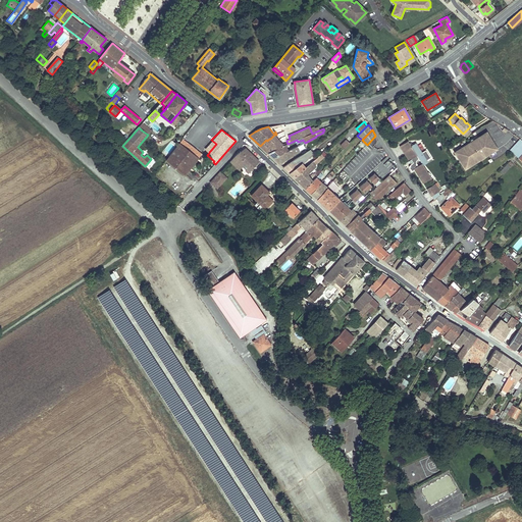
[(487,132),(479,137),(483,145),(486,144),(487,146),(485,147),(488,153),(489,154),(498,149),(487,132)]
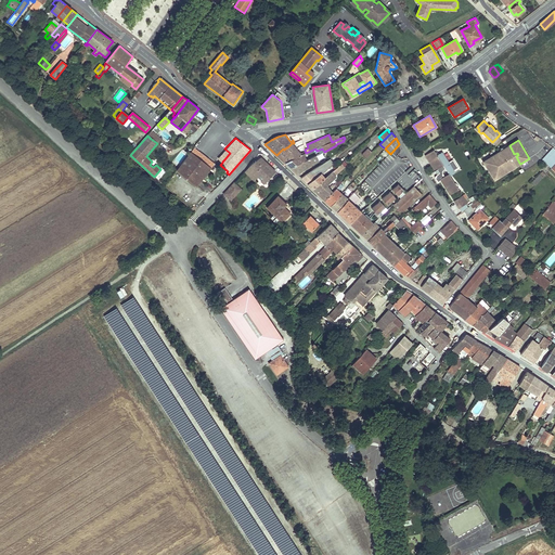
[(285,163),(300,155),(293,144),(294,143),(292,143),(287,147),(286,147),(284,150),(283,149),(276,155),(285,163)]
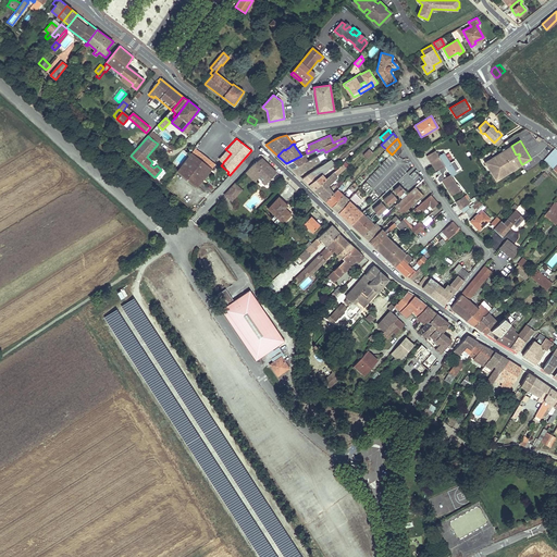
[(508,150),(504,152),(503,151),(490,160),(491,161),(489,162),(490,164),(487,166),(494,177),(496,176),(498,178),(500,176),(502,177),(514,171),(512,169),(521,163),(518,157),(520,156),(519,153),(516,155),(511,146),(507,149),(508,150)]
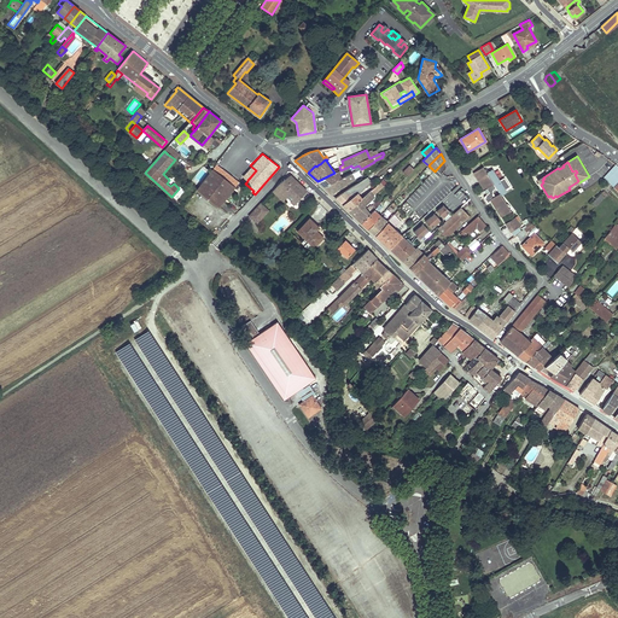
[(216,165),(198,190),(219,207),(238,182),(216,165)]
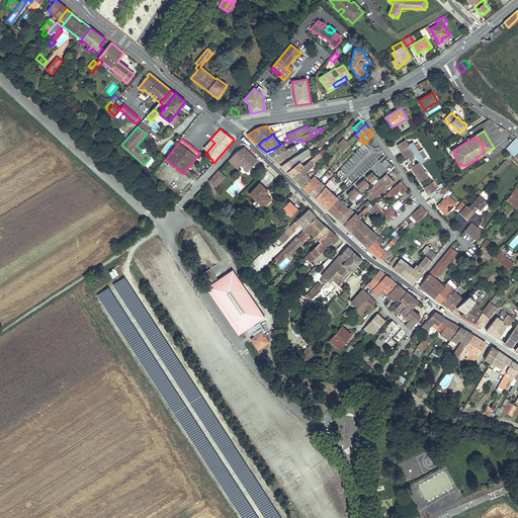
[(209,139),(205,145),(209,149),(214,143),(209,139)]
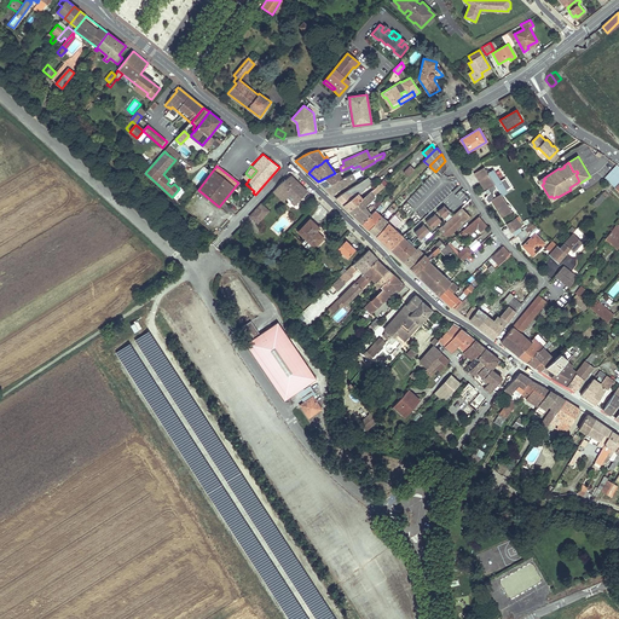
[(408,177),(415,169),(410,166),(404,173),(408,177)]
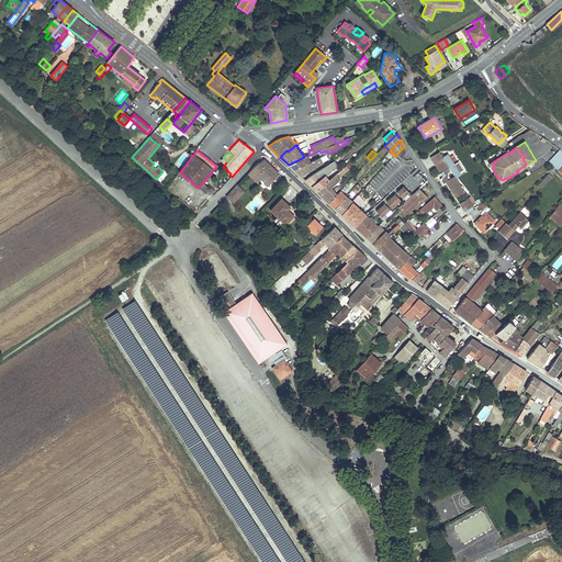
[(561,173),(561,153),(559,150),(549,161),(552,164),(551,164),(558,170),(561,173)]
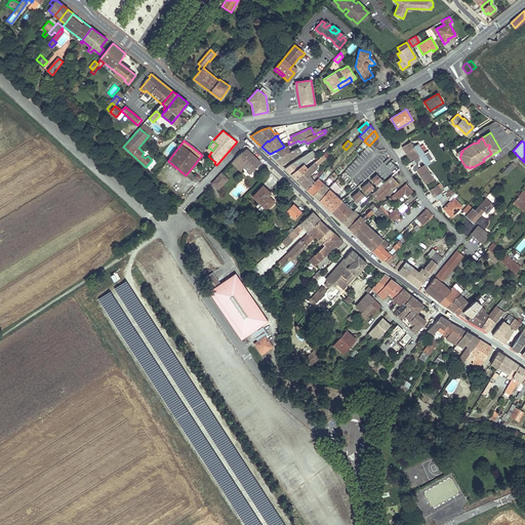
[(430,180),(433,177),(435,177),(432,173),(431,173),(426,166),(425,164),(430,161),(434,159),(429,151),(425,154),(418,144),(413,147),(410,142),(402,147),(409,158),(411,157),(415,163),(413,164),(411,167),(414,172),(417,170),(426,185),(430,182),(430,180)]
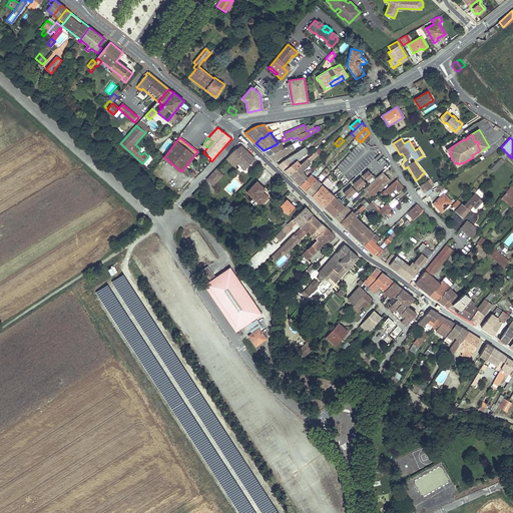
[(269,155),(283,148),(280,142),(278,143),(264,150),(269,155)]
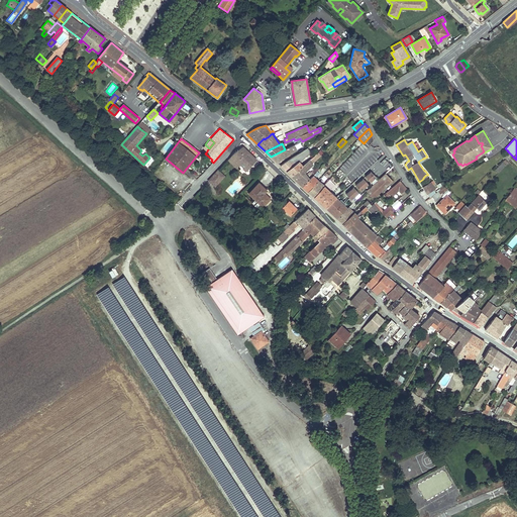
[(315,149),(318,152),(320,150),(324,146),(321,144),(315,149)]
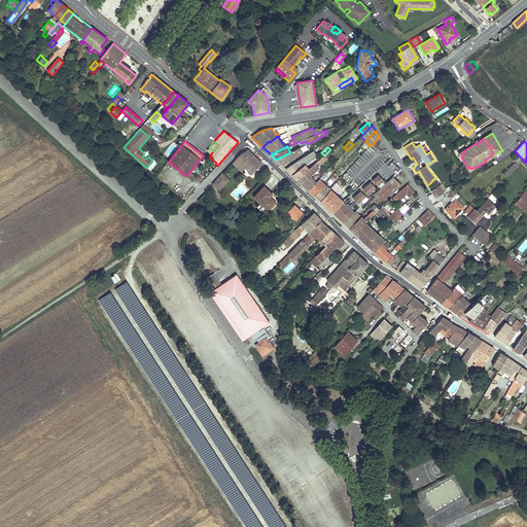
[(290,152),(276,160),(282,166),(303,152),(300,148),(290,152)]
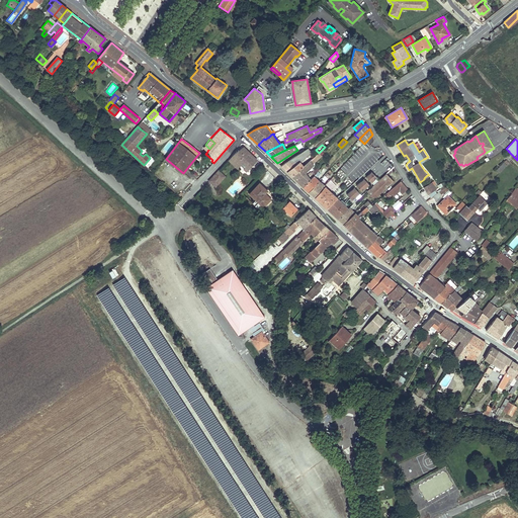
[(257,160),(243,147),(236,153),(232,157),(241,166),(247,171),(257,160)]
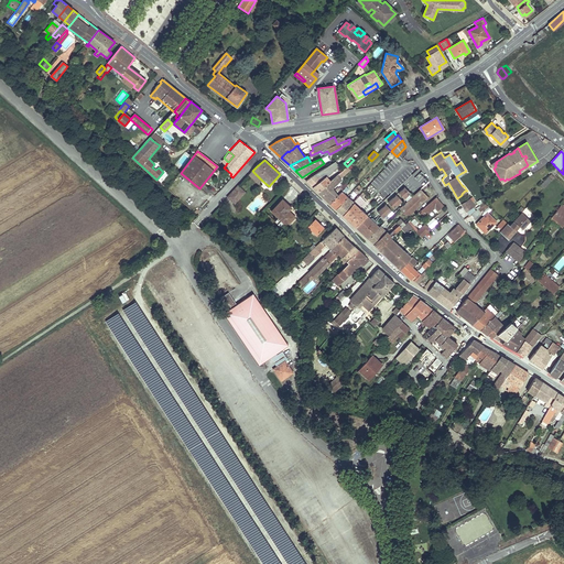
[(317,192),(331,181),(327,177),(338,167),(335,161),(306,181),(317,192)]
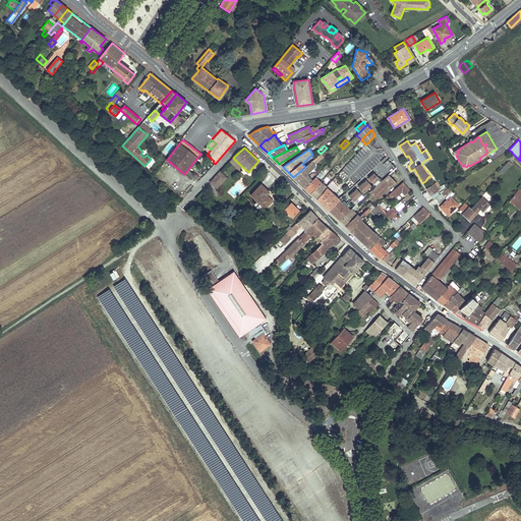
[(313,164),(320,158),(323,156),(322,155),(321,154),(310,163),(305,167),(293,177),(304,188),(312,180),(309,177),(306,174),(315,166),(313,164)]
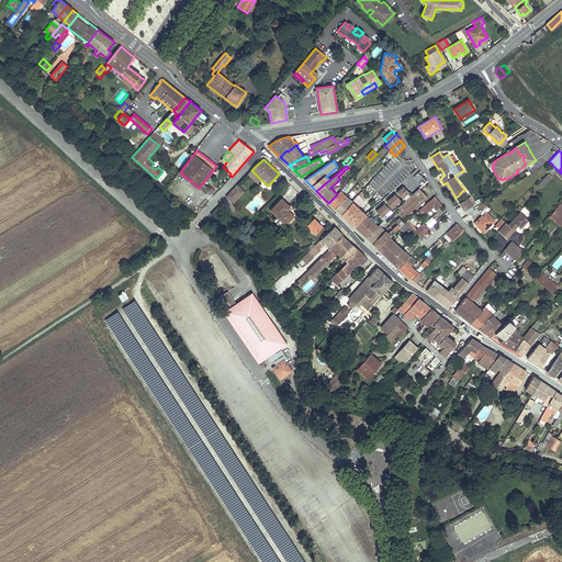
[(248,175),(258,183),(261,180),(251,170),(248,175)]
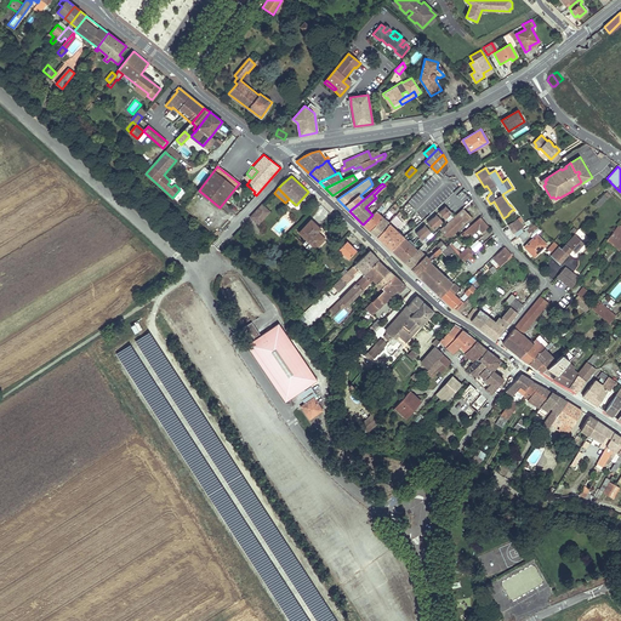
[(376,198),(383,192),(381,188),(374,195),(376,198)]
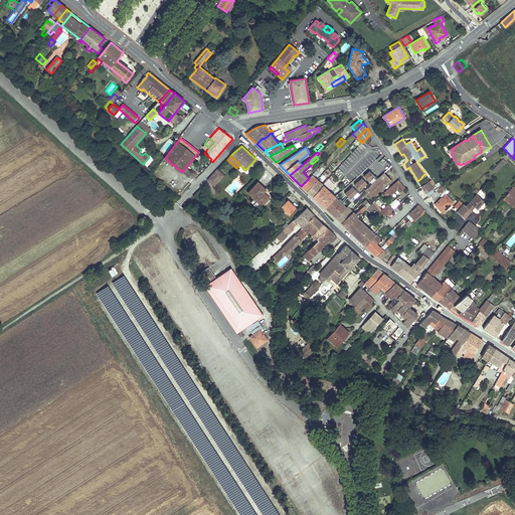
[(503,164),(501,161),(493,169),(496,171),(503,164)]
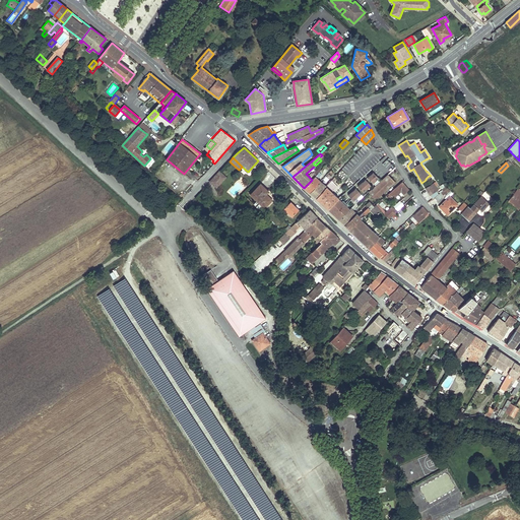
[(322,174),(320,172),(317,175),(312,180),(304,188),(310,193),(320,182),(317,179),(322,174)]
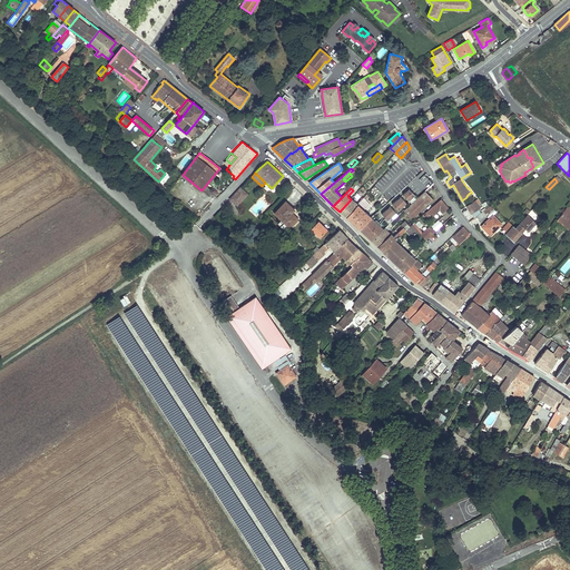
[(411,204),(416,199),(413,196),(414,195),(409,189),(403,195),(411,204)]
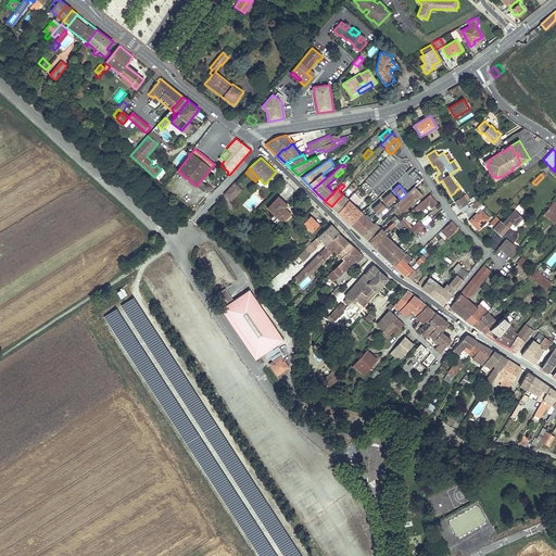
[(238,193),(231,187),(222,198),(228,204),(238,193)]
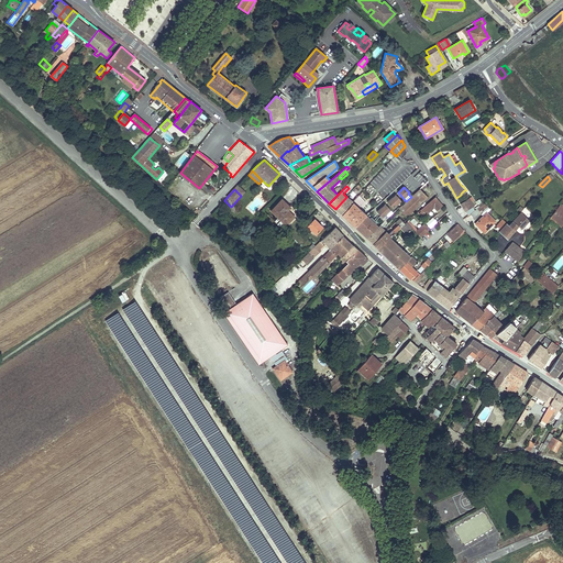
[(427,197),(420,189),(411,197),(406,201),(399,208),(405,214),(409,213),(427,197)]
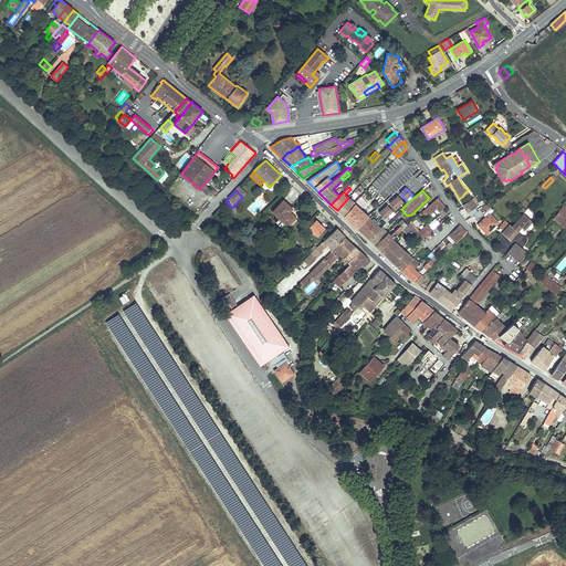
[(367,195),(365,192),(356,202),(355,203),(344,216),(356,228),(368,217),(362,209),(367,203),(363,199),(367,195)]
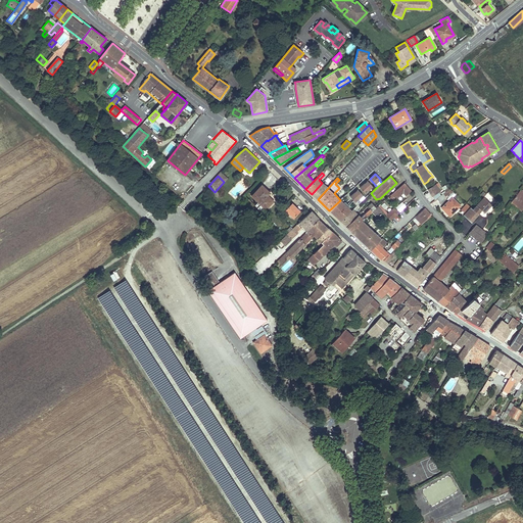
[(351,189),(358,184),(351,178),(346,183),(351,189)]
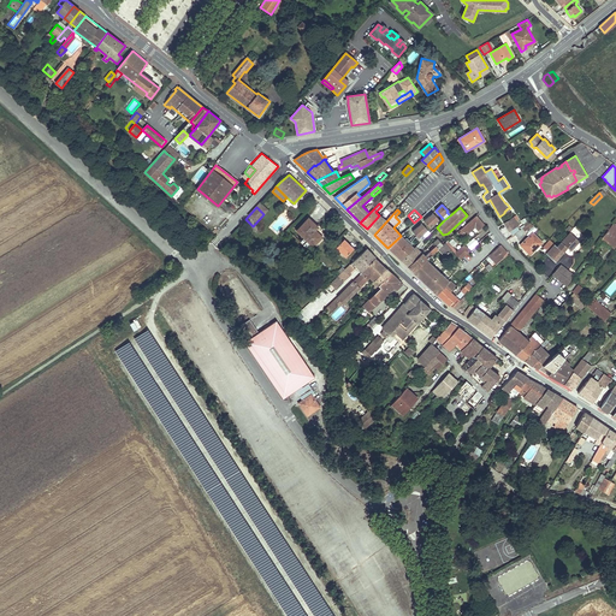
[(433,213),(424,221),(430,227),(439,220),(433,213)]
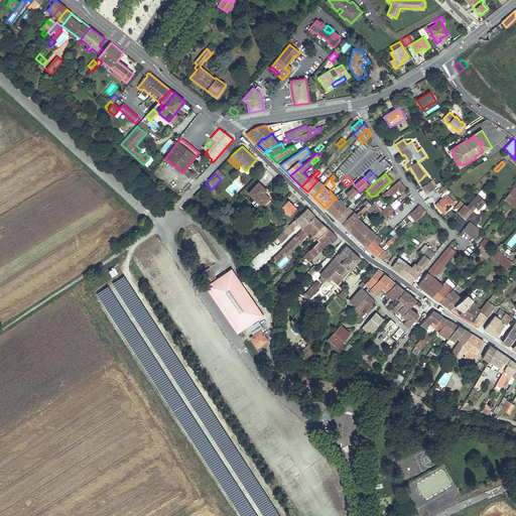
[(325,184),(317,180),(307,191),(313,197),(324,185),(325,184)]
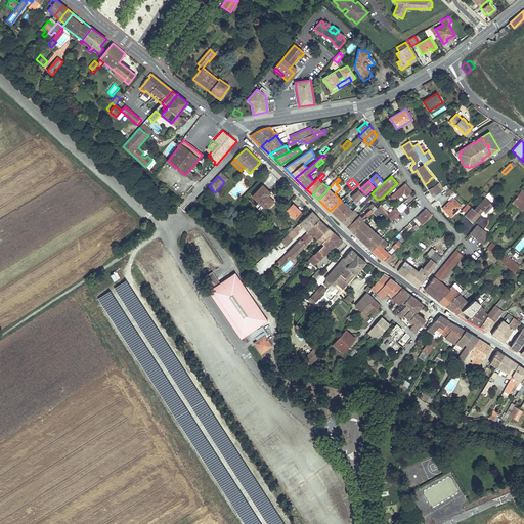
[(411,191),(405,183),(391,195),(392,197),(389,199),(393,203),(395,201),(402,194),(404,193),(406,195),(411,191)]
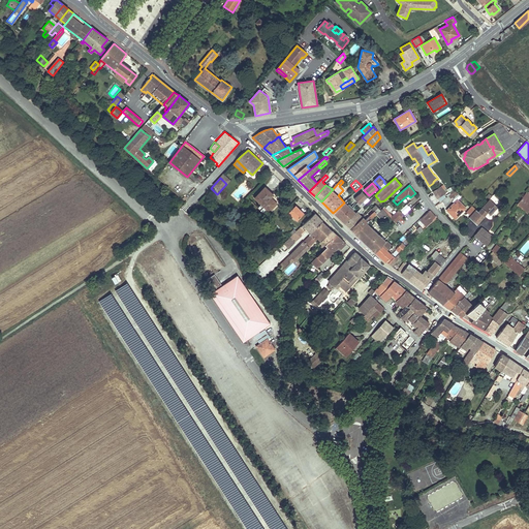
[(349,197),(355,192),(350,186),(344,191),(349,197)]
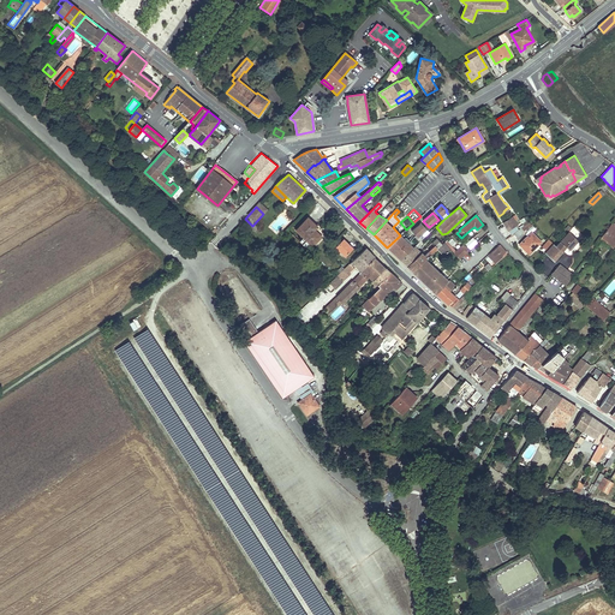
[(513,216),(503,222),(509,232),(518,226),(513,216)]
